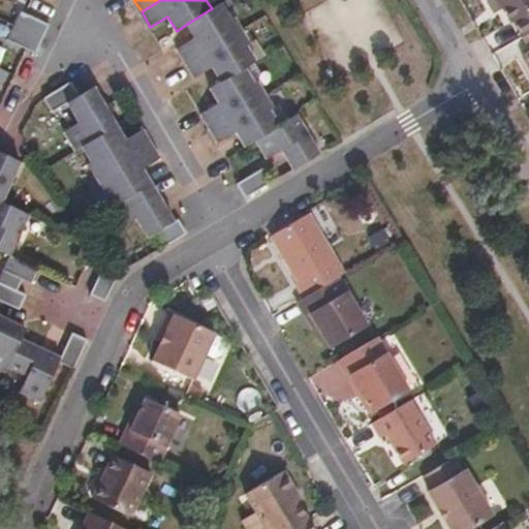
[(515,20),(525,36),(528,33),(528,0),(490,0),(491,0),(490,0),(499,0),(511,21),(515,20)]
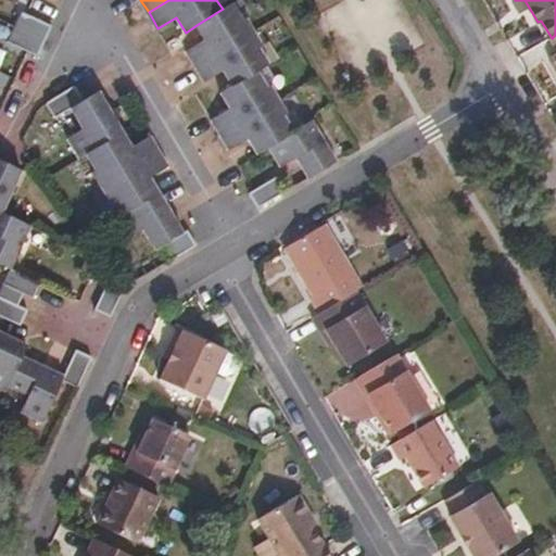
[(223,9),(197,25),(205,40),(187,51),(196,66),(256,30),(247,14),(242,17),(234,3),(223,9)]
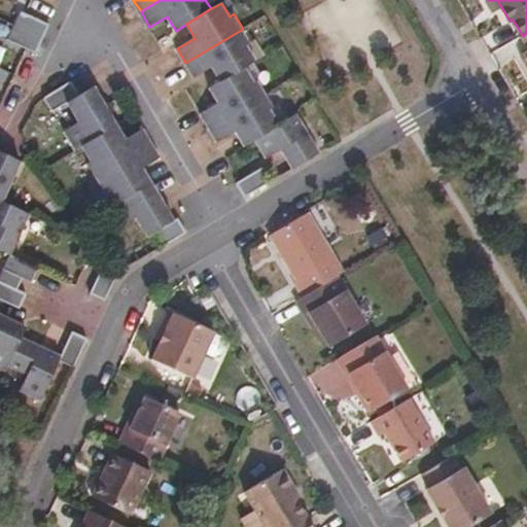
[(13,24),(43,38),(50,23),(21,9),(13,24)]
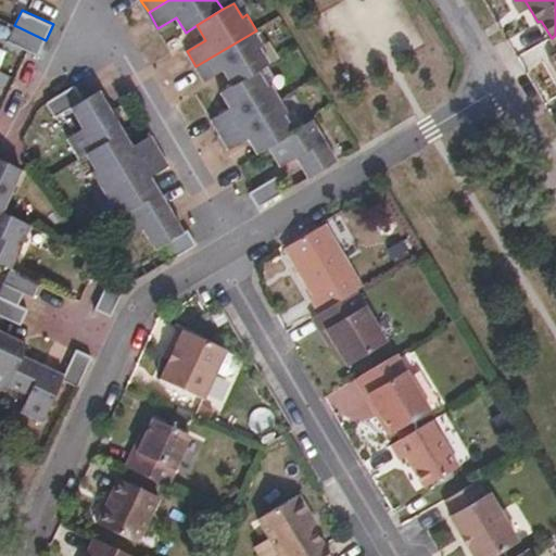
[(8,40),(28,50),(39,54),(46,40),(14,25),(8,40)]
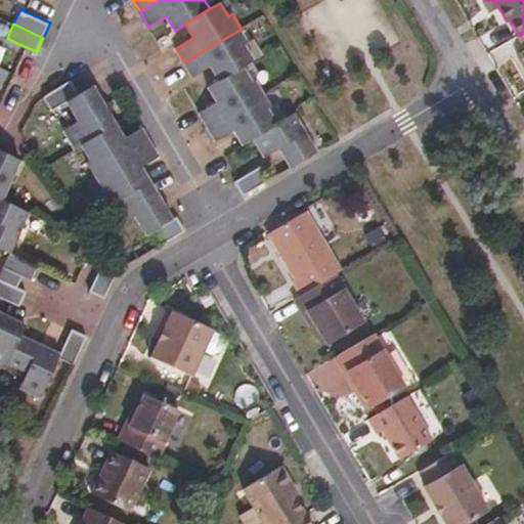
[(242,29),(184,62),(193,77),(211,67),(219,82),(244,67),(255,59),(246,45),(249,42),(242,29)]
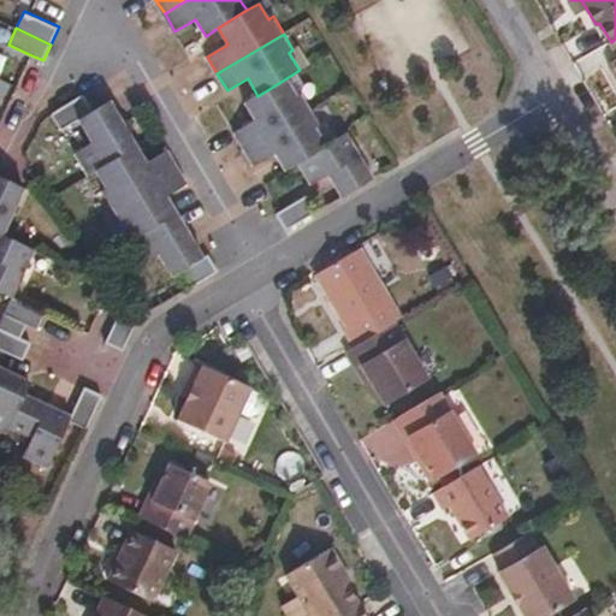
[(286,78),(258,96),(246,104),(255,120),(235,134),(244,149),(312,110),(302,92),(296,95),(286,78)]
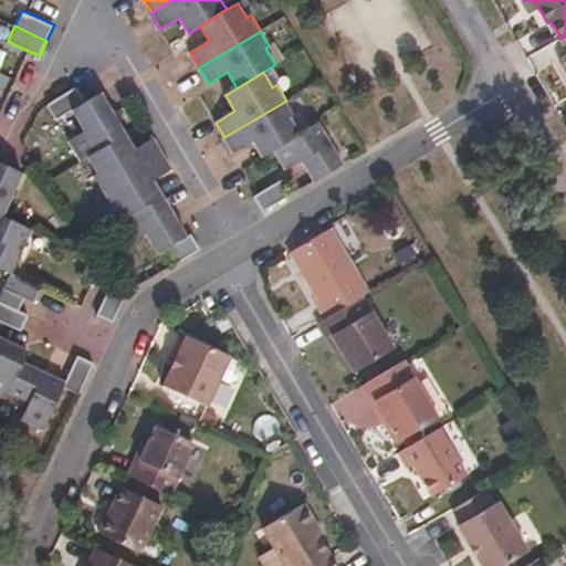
[(76,87),(49,104),(58,118),(71,112),(85,102),(76,87)]
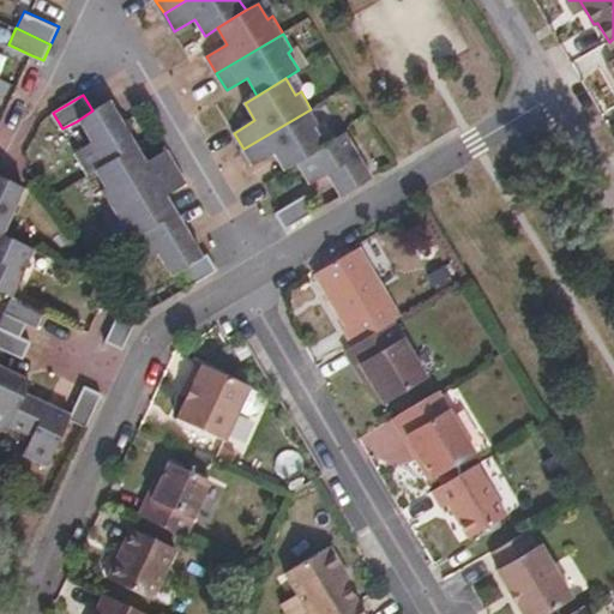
[(92,110),(77,121),(90,143),(76,152),(88,174),(97,169),(137,145),(110,101),(92,110)]
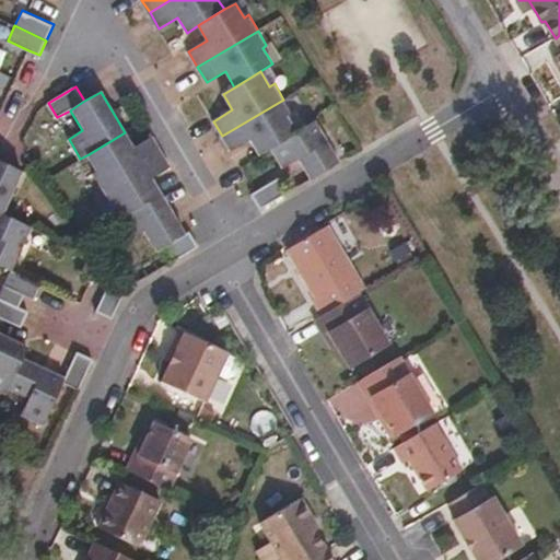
[(283,100),(222,136),(231,151),(251,141),(259,155),(272,149),(298,135),(287,118),(292,115),(283,100)]
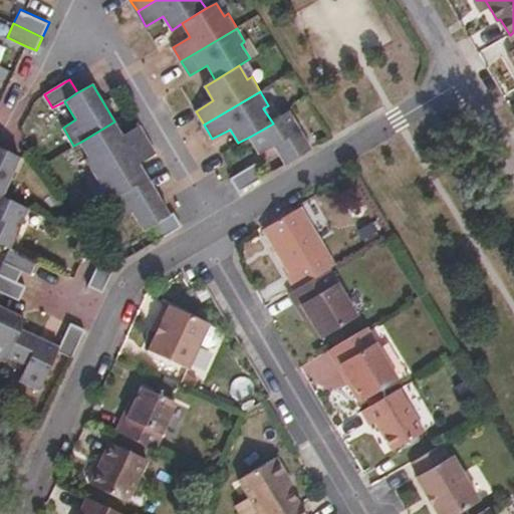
[(284,167),(313,149),(291,112),(273,123),(250,137),(261,156),(274,150),(284,167)]
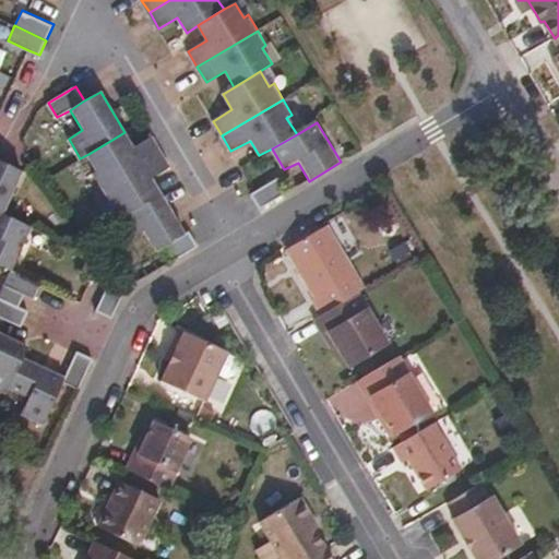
[(125,132),(88,154),(98,169),(94,171),(103,188),(163,153),(154,137),(134,147),(125,132)]
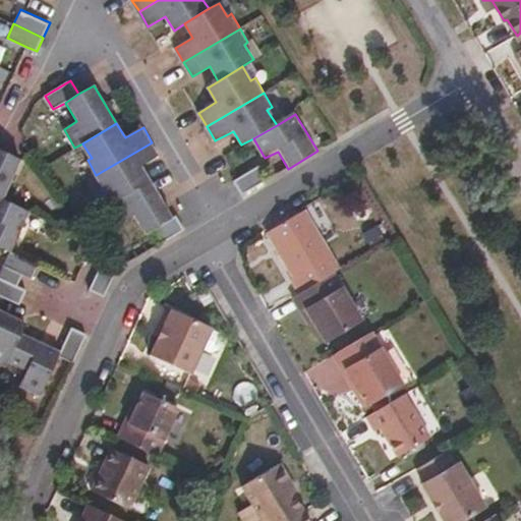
[(159,155),(152,142),(96,175),(104,189),(109,186),(117,201),(151,181),(141,167),(159,155)]
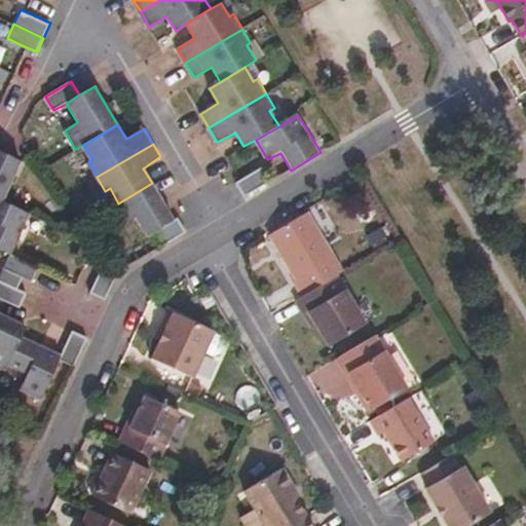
[(0,199),(2,201),(22,160),(0,149),(0,199)]
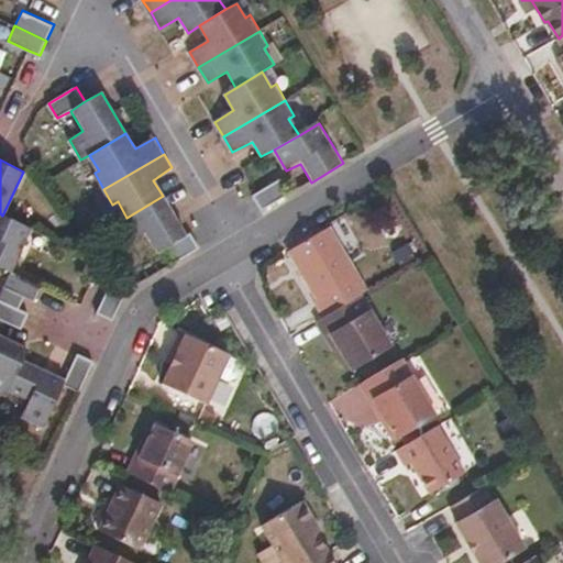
[(252,197),(262,212),(290,195),(282,179),(257,194),(252,197)]
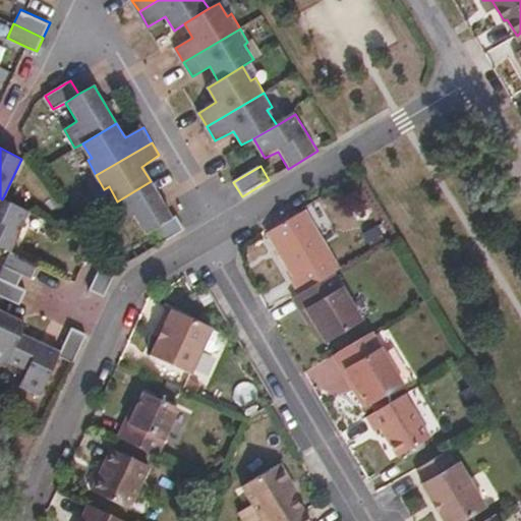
[(173,219),(151,181),(117,201),(111,206),(122,226),(137,216),(148,234),(153,231),(173,219)]
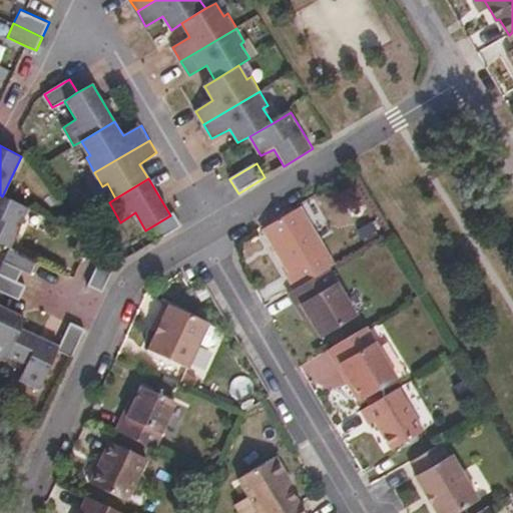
[(0,243),(10,247),(28,208),(2,196),(0,199),(0,243)]
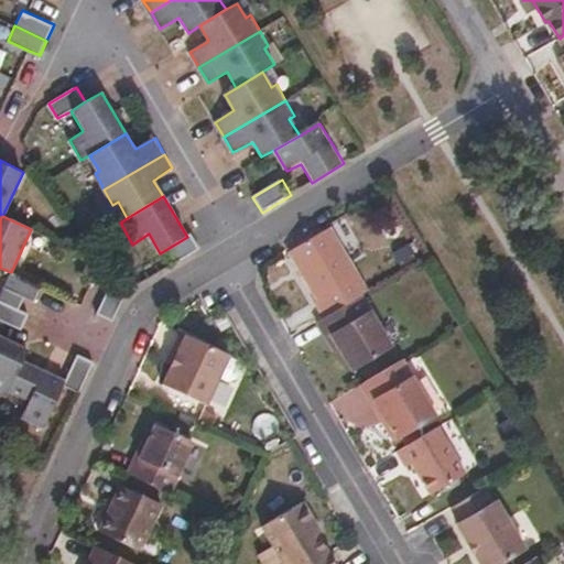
[(369,291),(377,286),(336,220),(297,243),(328,292),(323,296),(333,313),(369,291)]
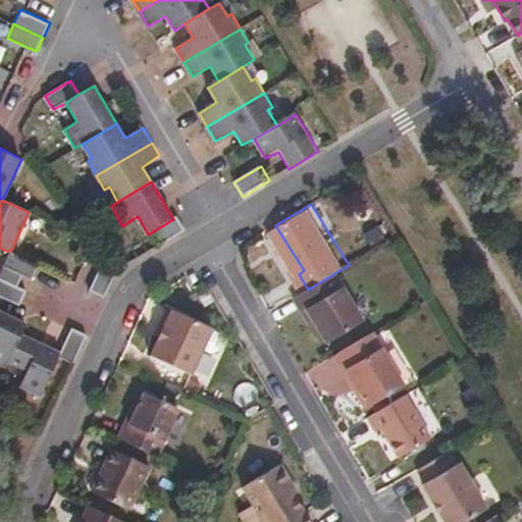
[(153,231),(160,245),(186,229),(177,216),(173,219),(153,231)]
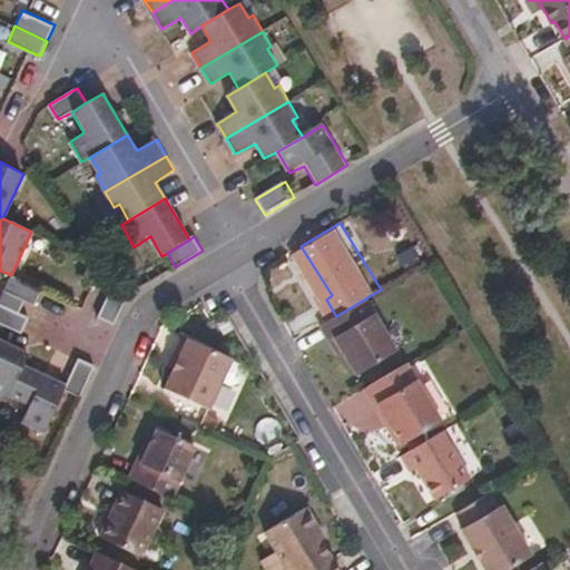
[(35,304),(41,290),(11,275),(5,291),(35,304)]
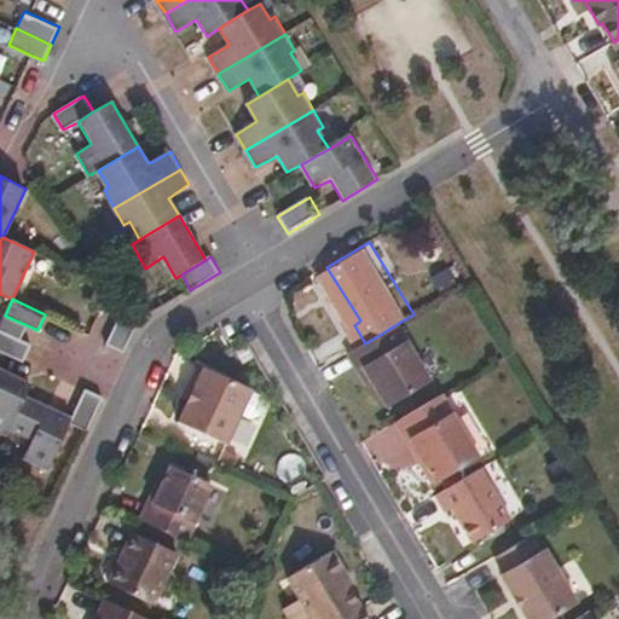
[(105,346),(123,354),(138,322),(120,313),(105,346)]
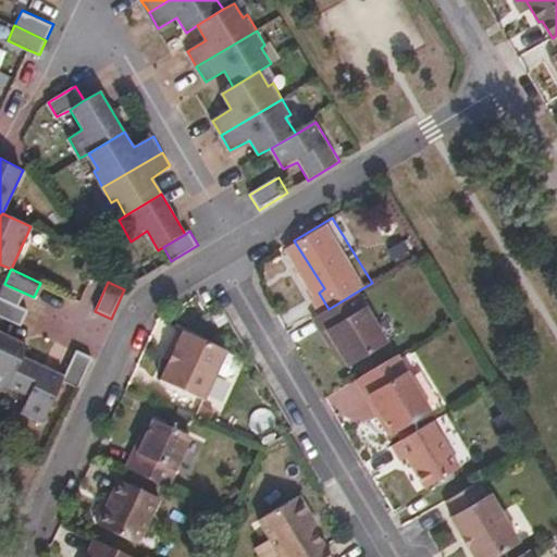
[(395,338),(364,287),(329,309),(320,314),(331,332),(336,329),(358,361),(395,338)]
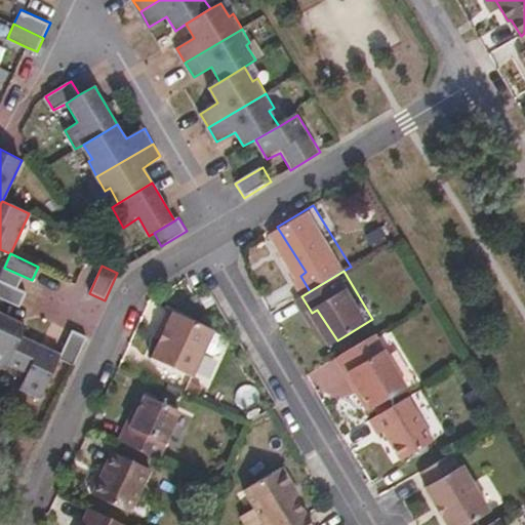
[(0,296),(19,306),(26,293),(0,281),(0,296)]
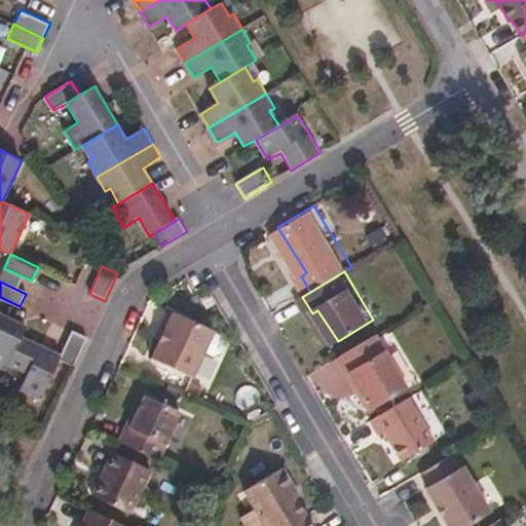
[(199,378),(220,331),(175,309),(166,325),(171,328),(155,359),(199,378)]
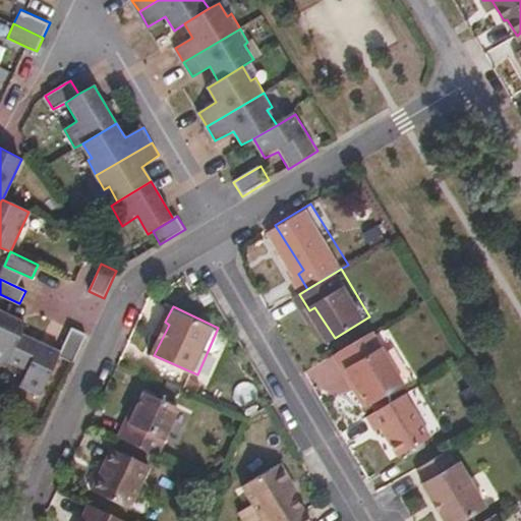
[(25,323),(0,309),(0,363),(5,366),(7,361),(21,333),(25,323)]
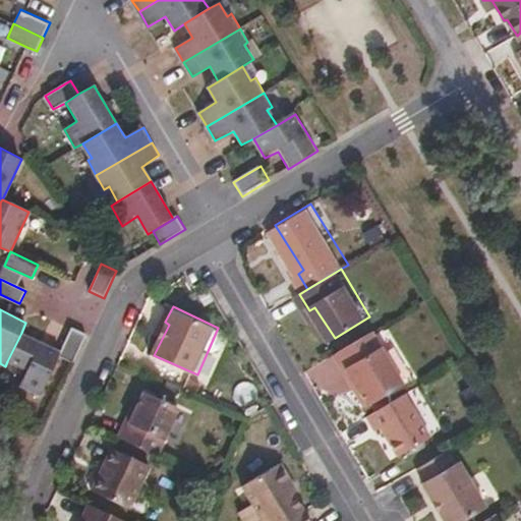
[(74,362),(87,334),(72,327),(60,352),(60,355),(74,362)]
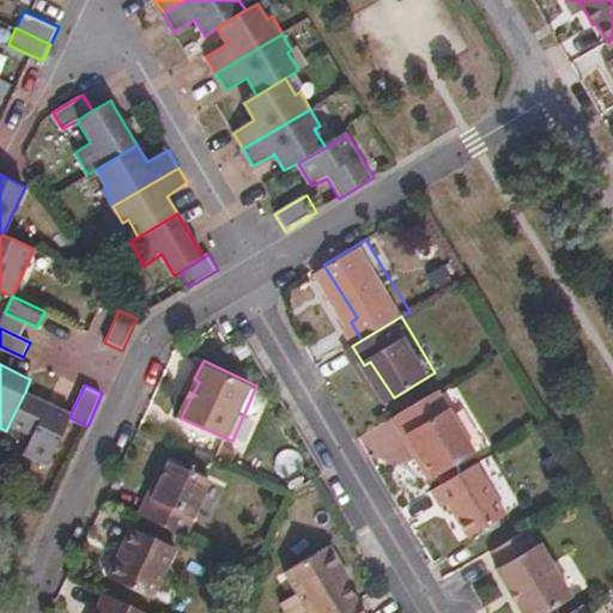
[(475,453),(438,390),(398,417),(423,457),(419,460),(432,480),(475,453)]
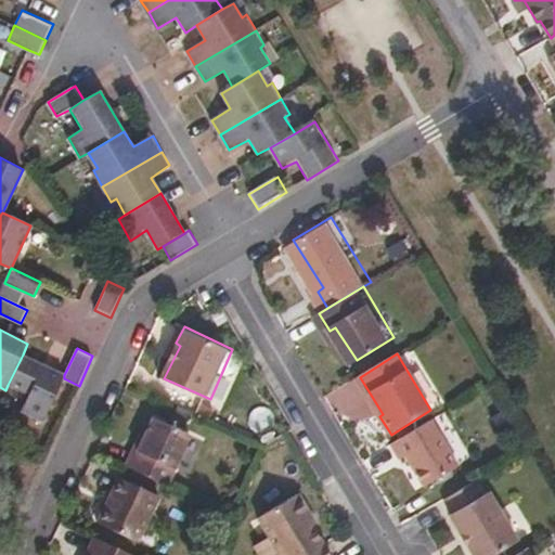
[(64,378),(64,375),(23,355),(8,385),(27,395),(20,410),(43,421),(64,378)]
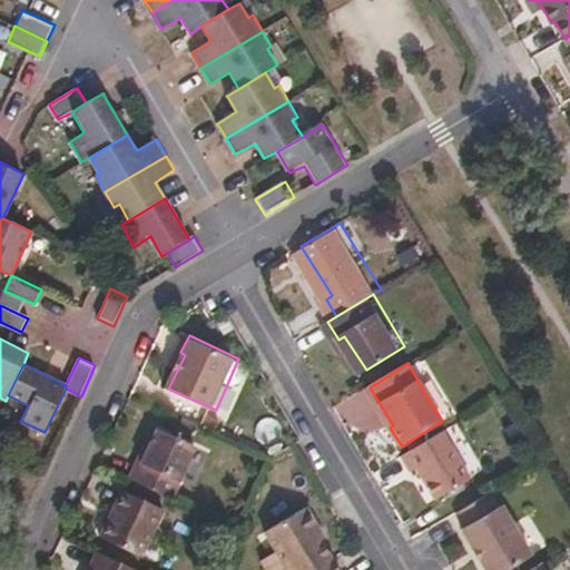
[(141,455),(131,478),(175,498),(199,443),(161,426),(147,458),(141,455)]
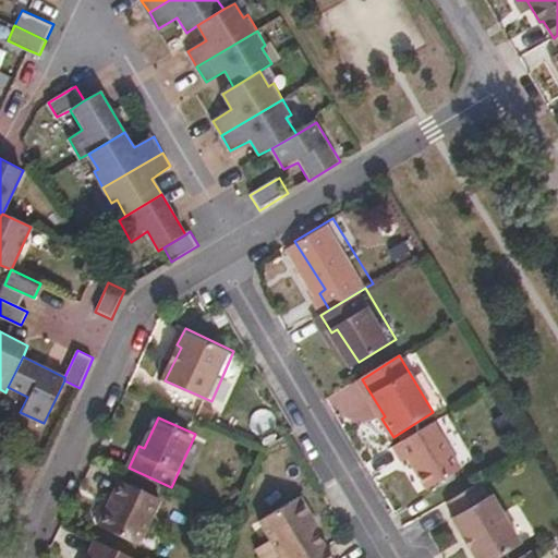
[(466,470),(437,422),(398,447),(409,464),(414,461),(432,490),(466,470)]
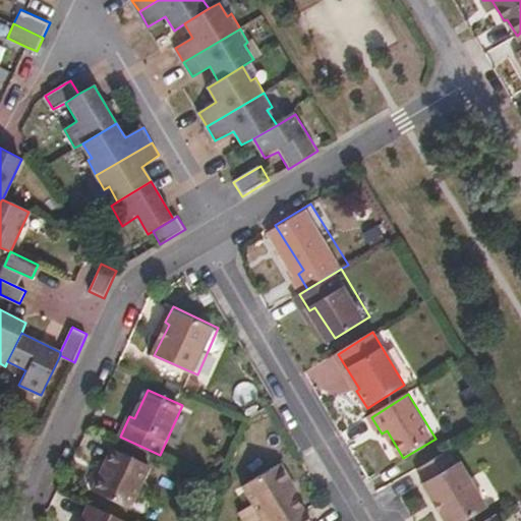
[(130,511),(151,468),(113,451),(93,495),(130,511)]
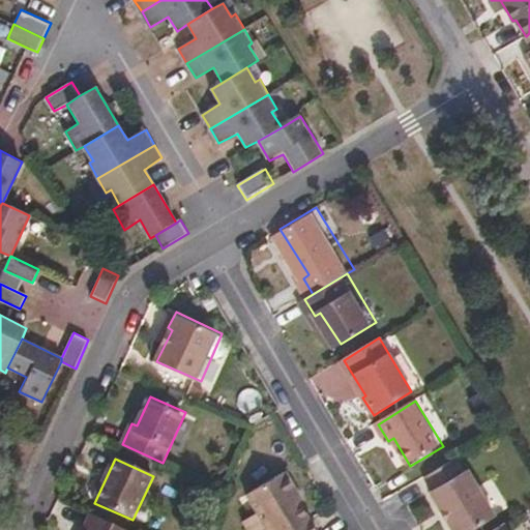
[(464,471),(455,460),(430,475),(438,488),(435,491),(458,529),(475,529),(496,518),(467,471),(464,471)]
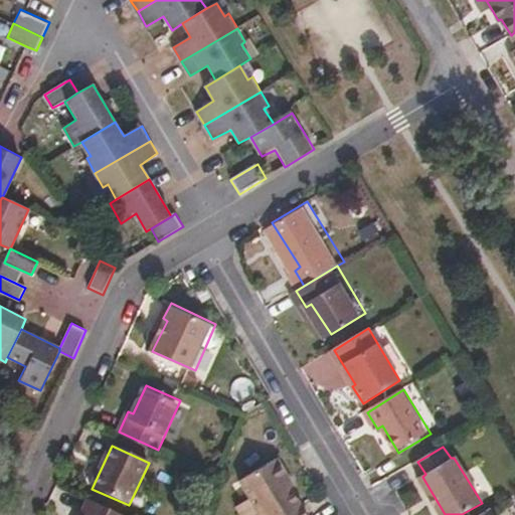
[(294,484),(276,456),(239,479),(262,514),(308,514),(291,487),(294,484)]
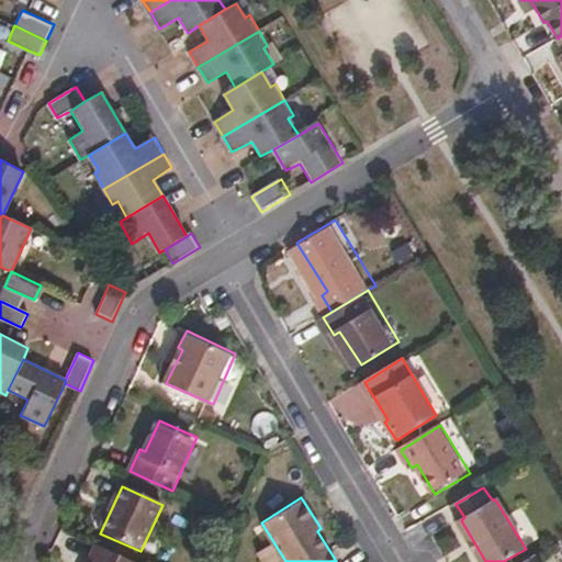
[(141,561),(98,542),(88,561),(141,561)]
